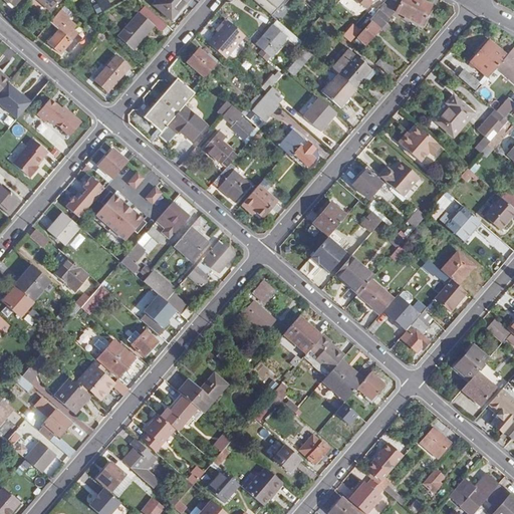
[(37,0),(52,12),(62,0),(37,0)]
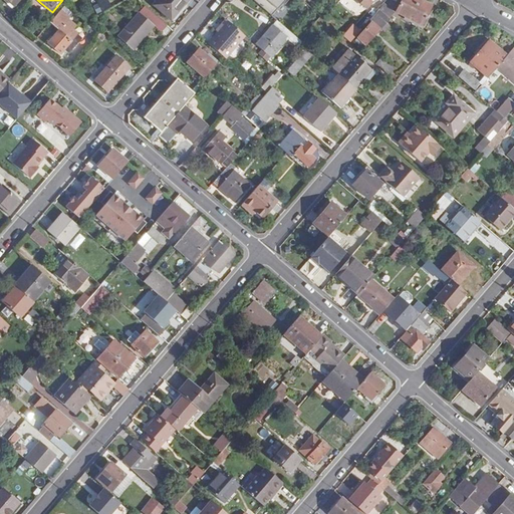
[(184,2),(186,0),(160,0),(156,5),(172,19),(185,3),(184,2)]
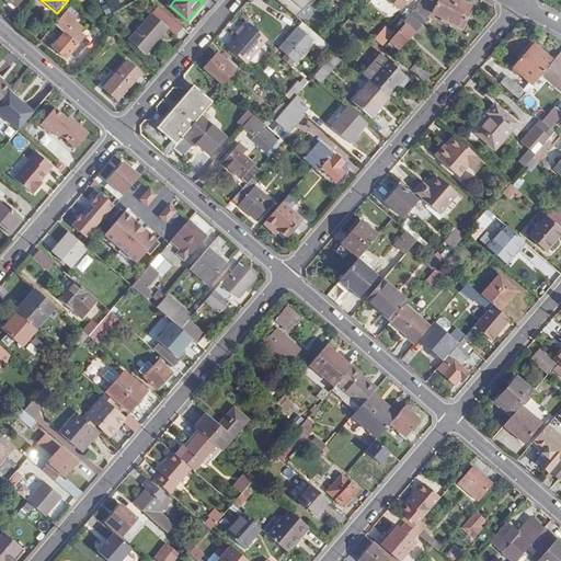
[(313,0),(277,0),(297,16),(310,0),(311,0),(313,1),(313,0)]
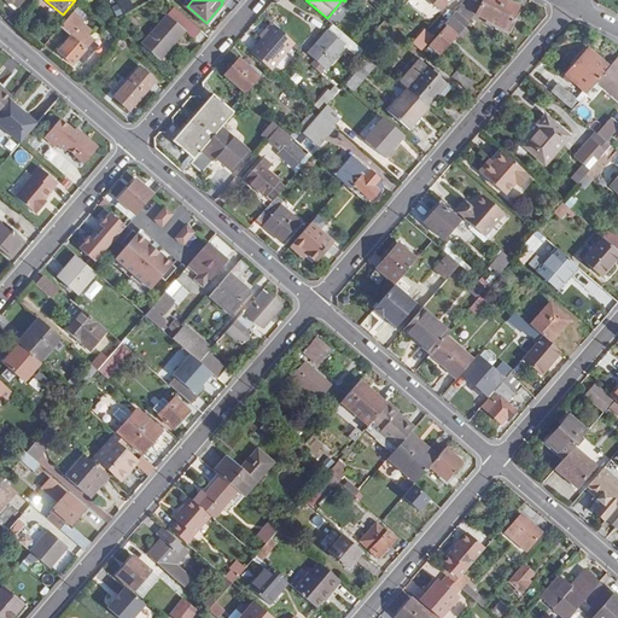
[(426,0),(441,11),(450,0),(426,0)]
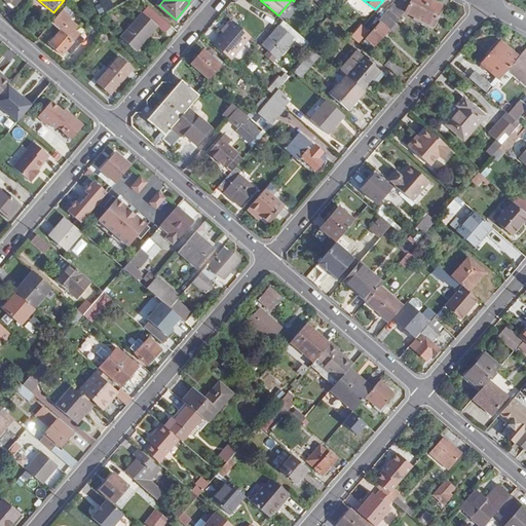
[(433,26),(443,5),(430,0),(412,0),(406,13),(433,26)]
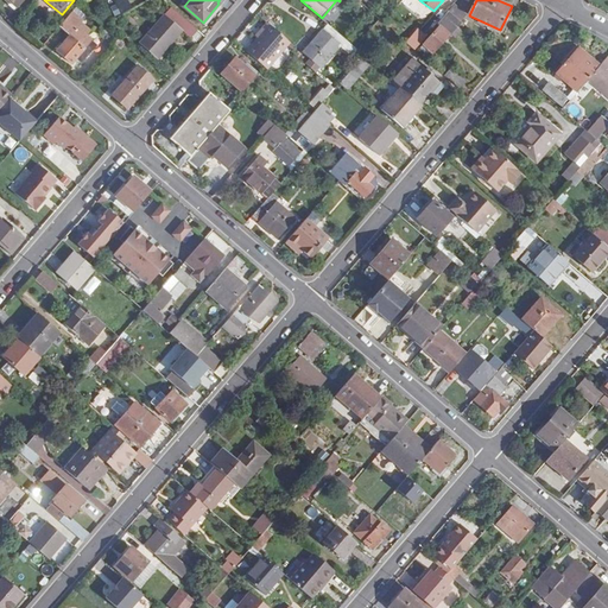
[(450,11),(461,20),(462,21),(467,17),(455,6),(450,11)]
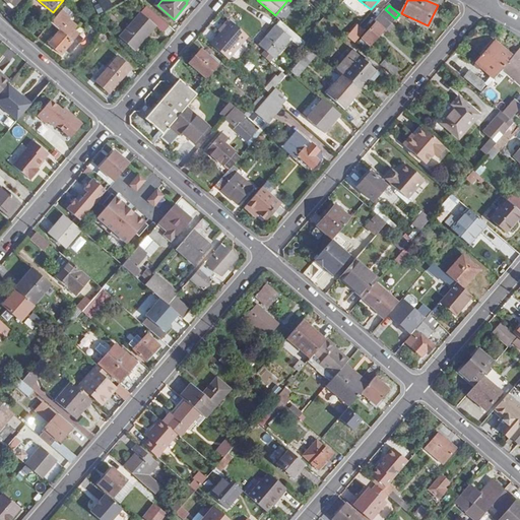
[(164,31),(169,25),(146,7),(120,37),(134,49),(144,37),(145,39),(156,25),(164,31)]
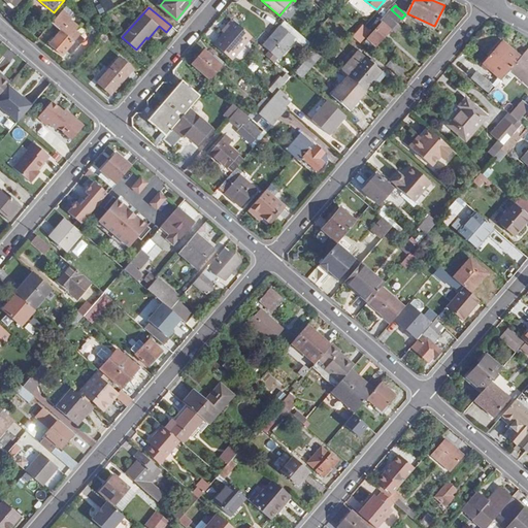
[(63,32),(52,45),(64,57),(69,51),(73,55),(86,40),(76,32),(80,29),(71,21),(74,18),(65,9),(53,23),(63,32)]
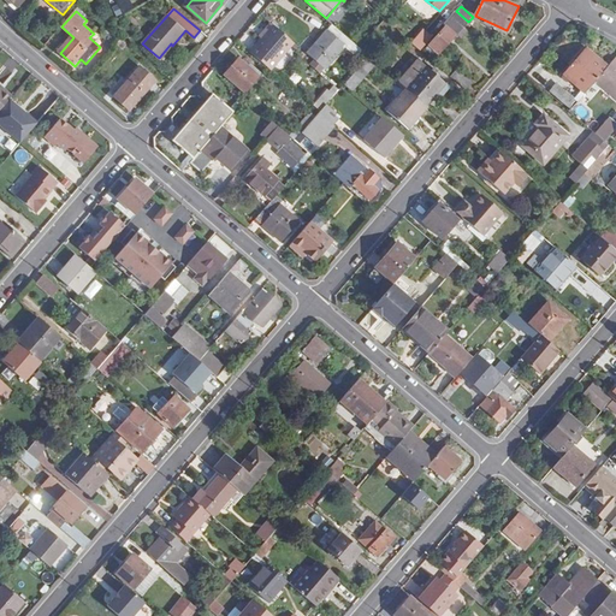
[(426,49),(434,58),(467,21),(456,11),(455,11),(449,17),(451,19),(426,49)]
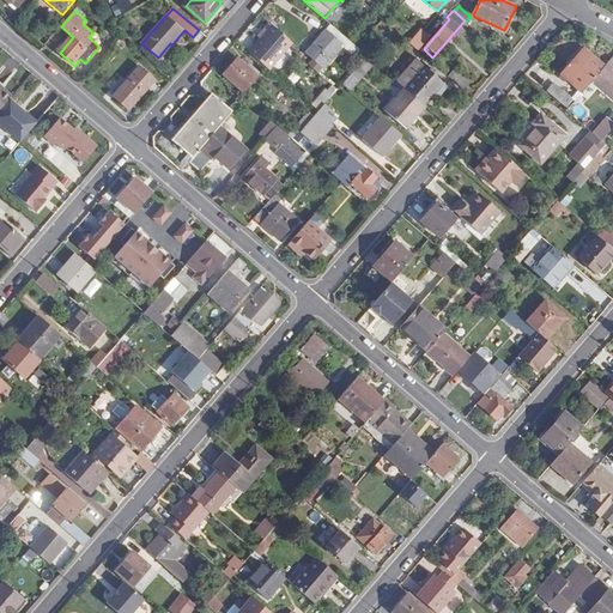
[(260,40),(272,25),(269,23),(256,37),(260,40)]
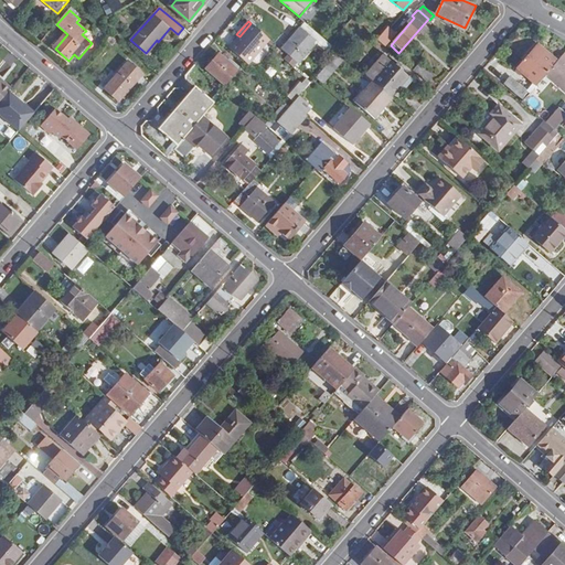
[(298,64),(317,43),(321,48),(327,41),(322,36),(305,22),(281,49),(288,55),(298,64)]
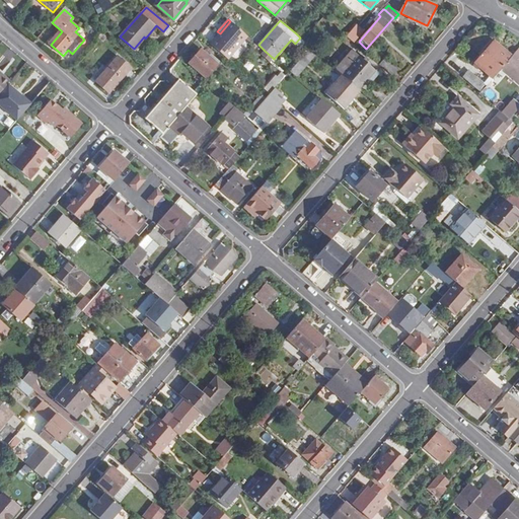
[(220,33),(211,45),(228,59),(247,35),(231,21),(230,21),(220,33)]
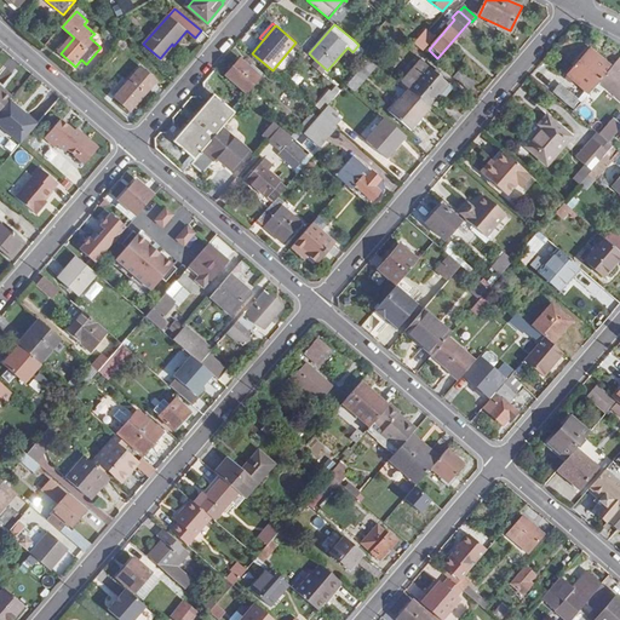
[(592,47),(568,74),(590,92),(598,84),(613,65),(592,47)]
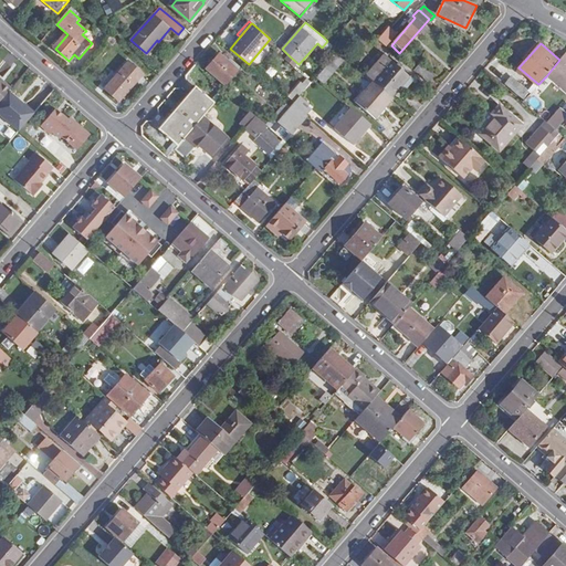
[(325,67),(316,77),(324,84),(347,58),(338,51),(331,60),(325,67)]
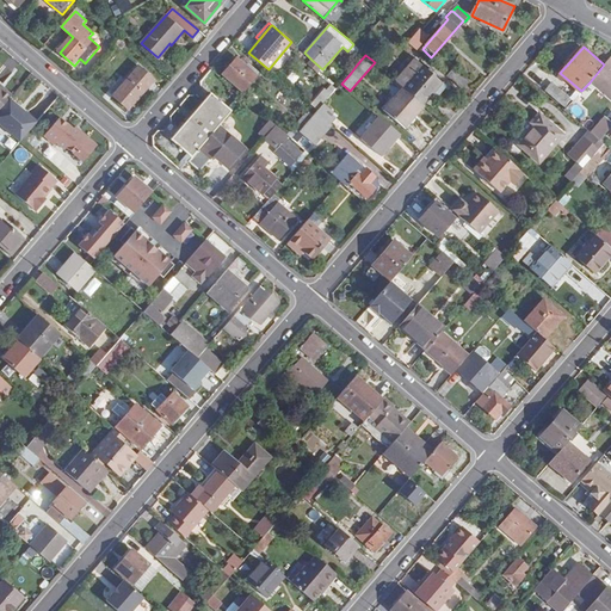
[(244,92),(257,76),(236,59),(223,74),(244,92)]
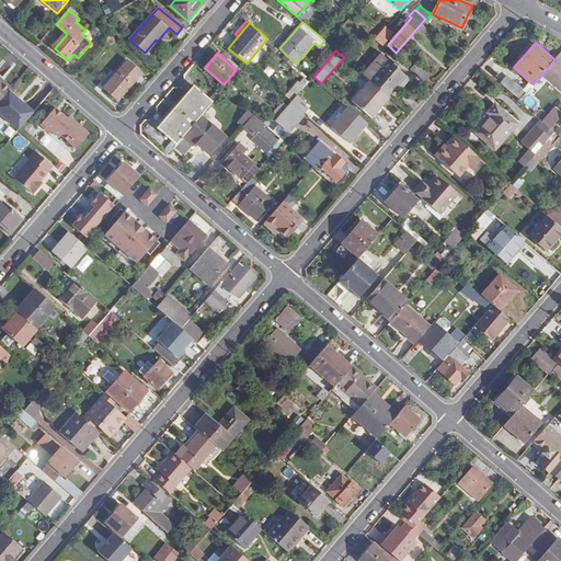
[(560,54),(554,59),(541,76),(560,92),(560,54)]
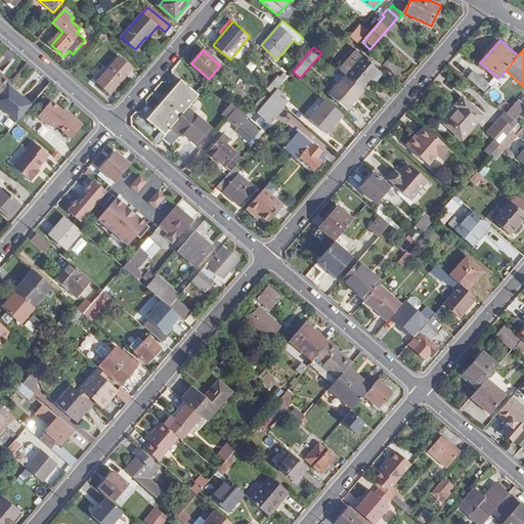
[(276,59),(267,51),(265,54),(273,62),(276,59)]
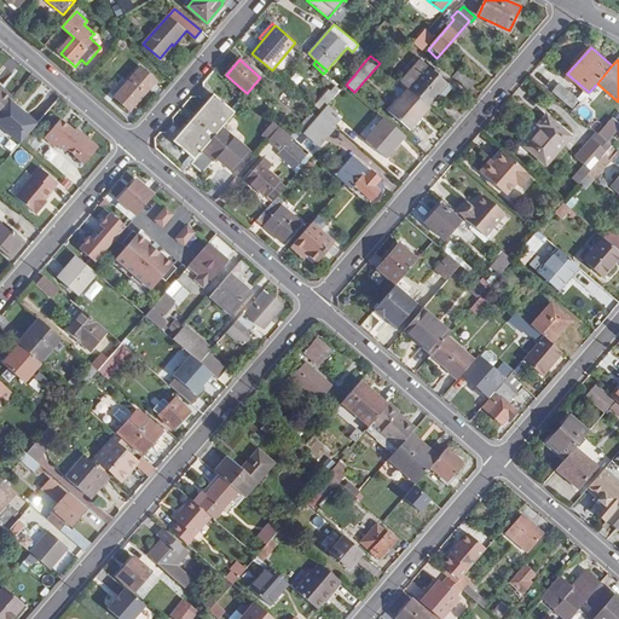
[(401,82),(409,90),(429,106),(435,98),(447,84),(428,67),(421,61),(401,82)]
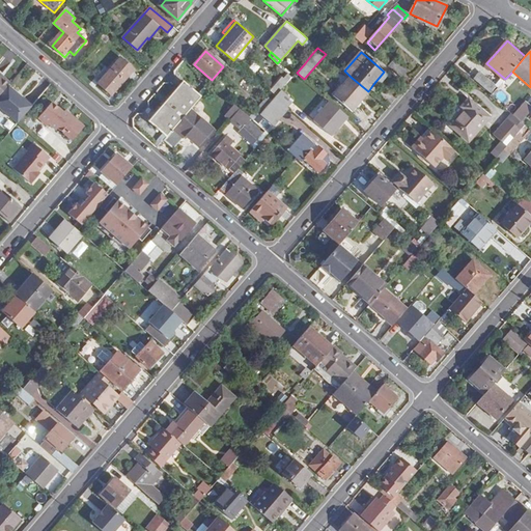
[(112,95),(134,71),(121,58),(99,84),(112,95)]
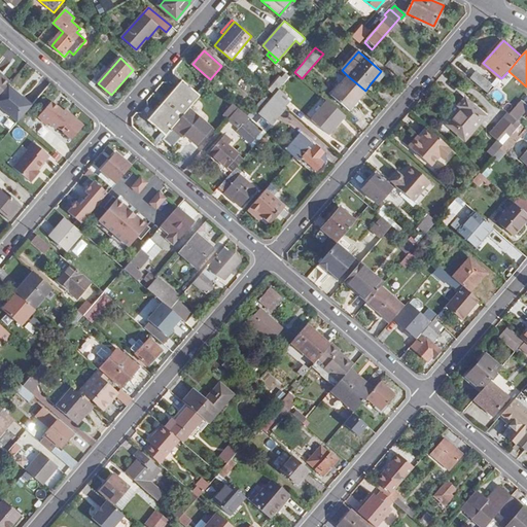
[(403,70),(391,60),(386,66),(398,76),(403,70)]
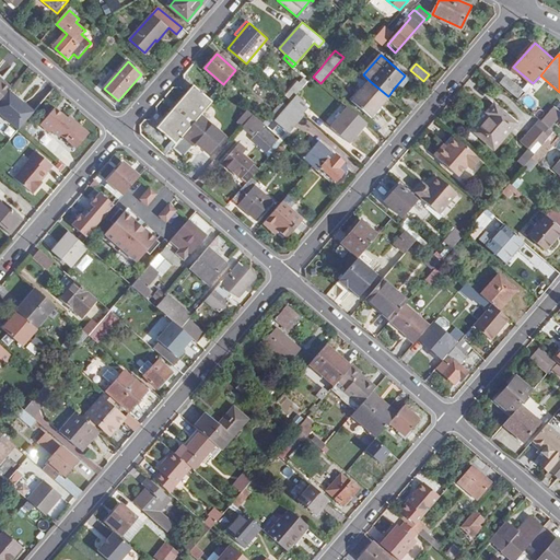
[(271,67),(265,73),(277,84),(282,79),(271,67)]
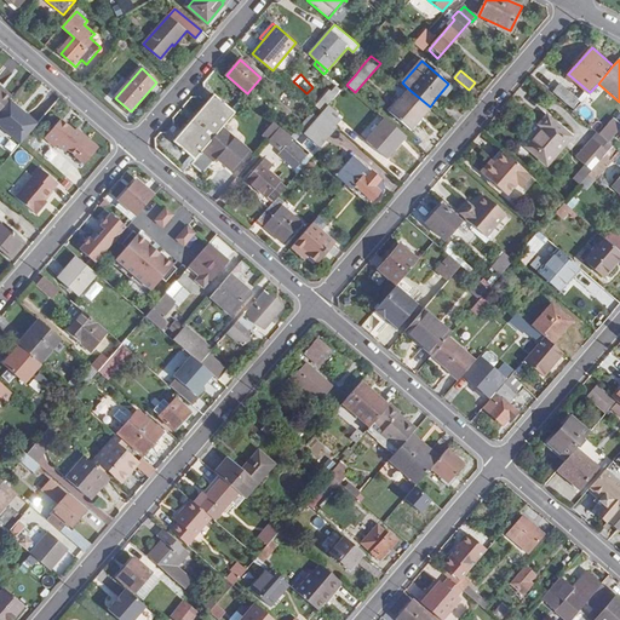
[(555,91),(575,109),(583,101),(561,82),(555,91)]
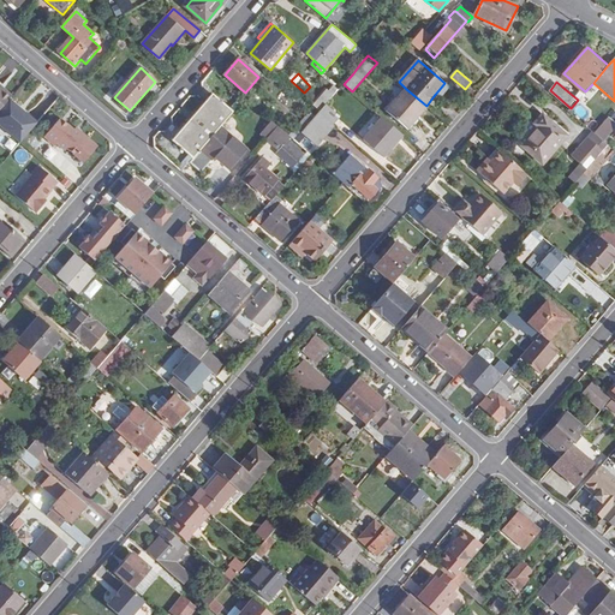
[(451,88),(445,83),(433,97),(439,102),(451,88)]
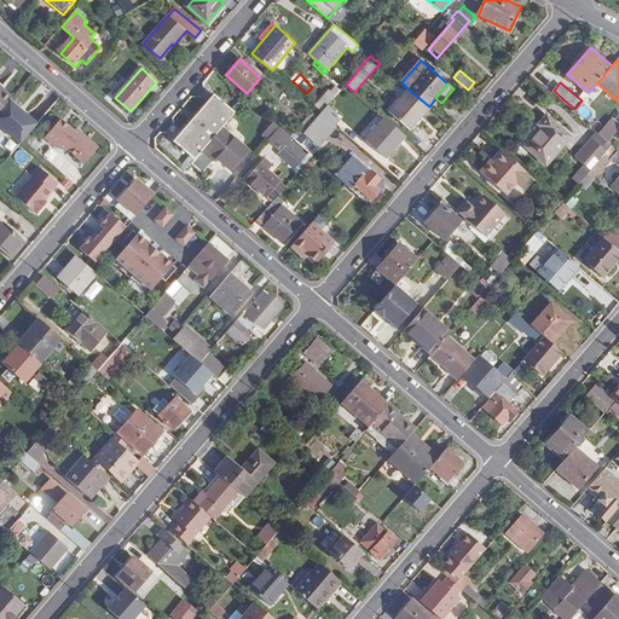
[(5,90),(4,92),(0,88),(0,111),(11,100),(13,97),(5,90)]
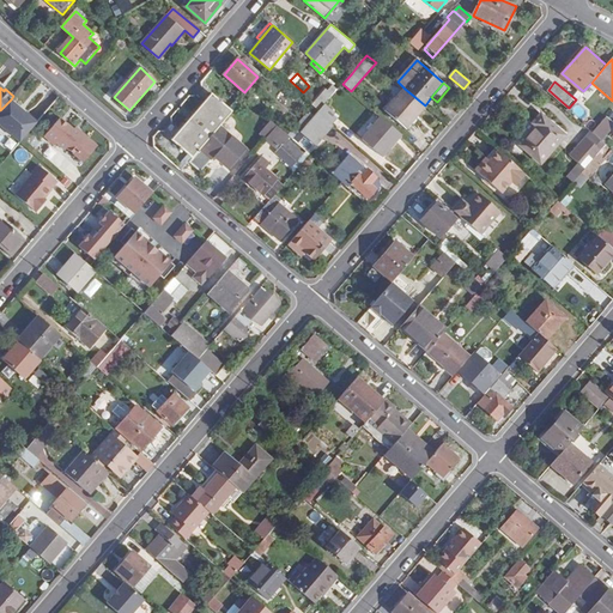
[(317,111),(325,104),(333,93),(327,89),(311,107),(317,111)]
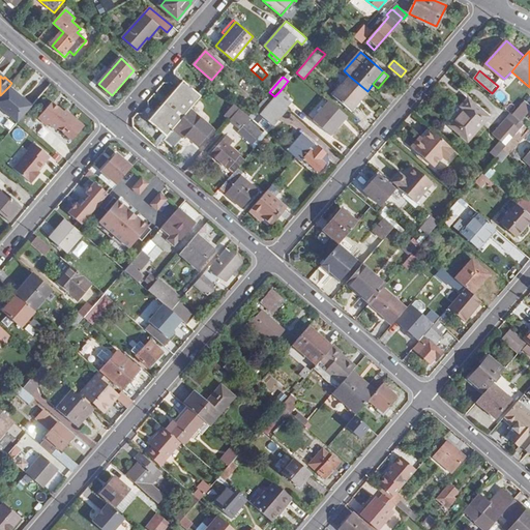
[(369,92),(367,91),(350,77),(333,96),(351,112),(369,92)]
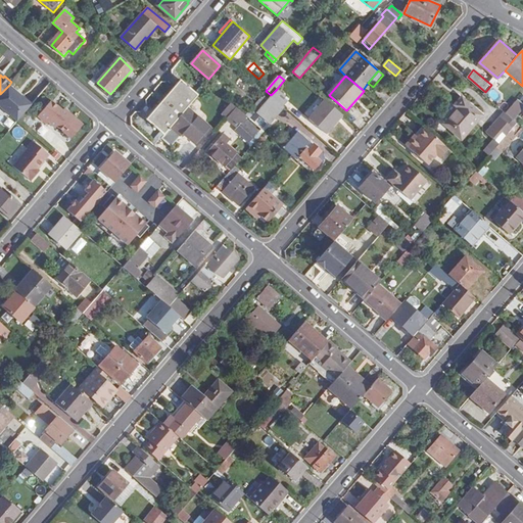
[(188,108),(192,103),(198,96),(180,81),(146,120),(163,135),(188,108)]
